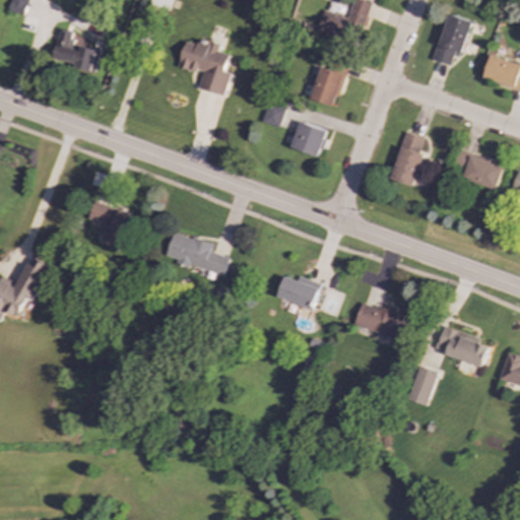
[(28,0),(11,0),(9,11),(25,16),(28,0)]
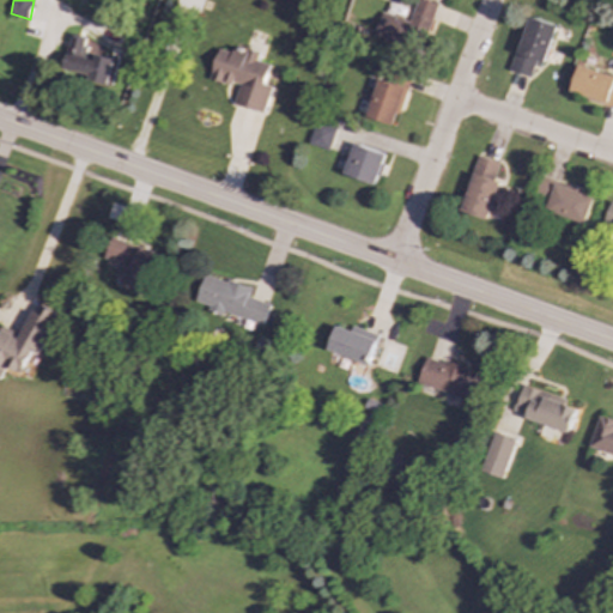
[(382,12),(374,35),(419,52),(437,4),(428,0),(417,0),(410,22),(382,12)]
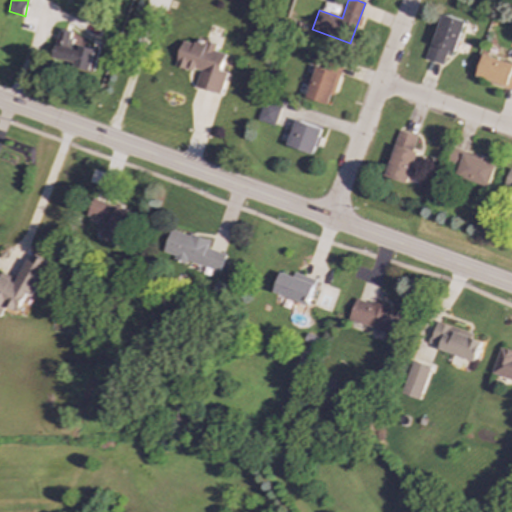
[(454,53),(465,22),(441,13),(426,59),(442,65),(447,51),(454,53)]
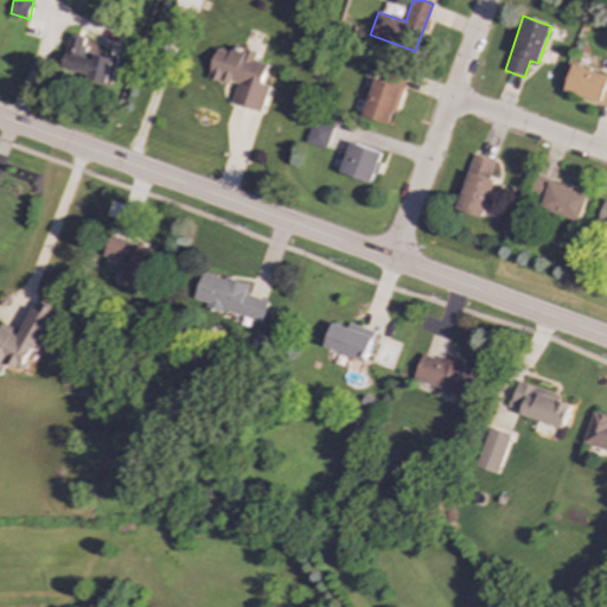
[(117,58),(91,55),(91,52),(83,50),(85,37),(70,34),(64,74),(114,81),(117,58)]
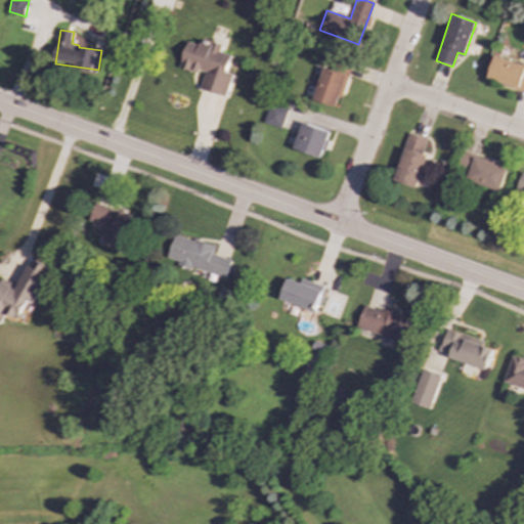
[(226,96),(233,74),(227,72),(232,55),(220,52),(222,46),(203,40),(201,46),(188,42),(180,67),(206,75),(201,89),(226,96)]
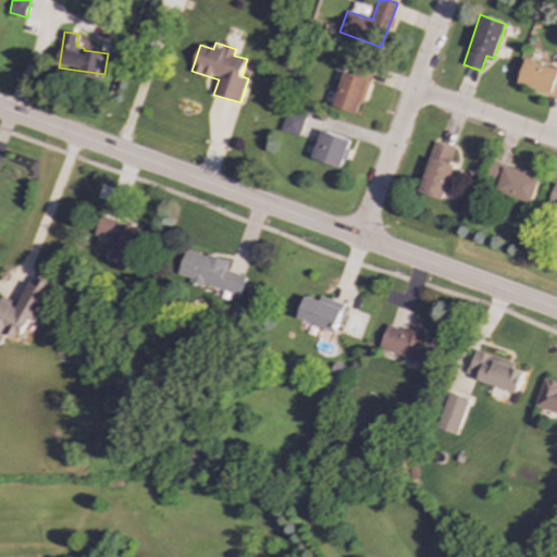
[(556,69),(525,59),(517,85),(556,98),(556,69)]
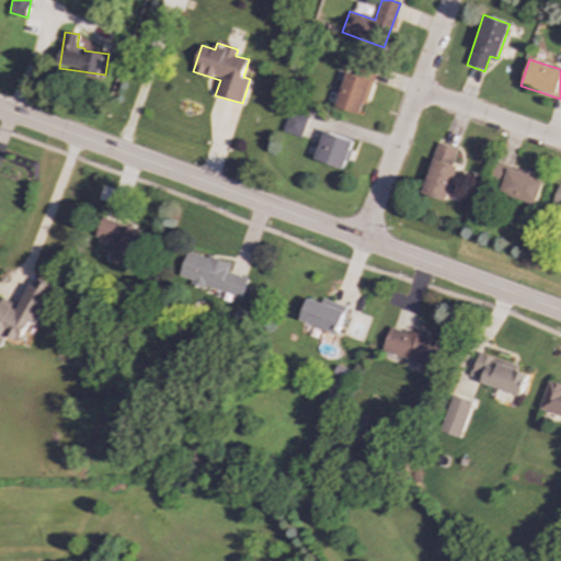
[(359,115),(374,77),(348,68),(334,106),(359,115)]
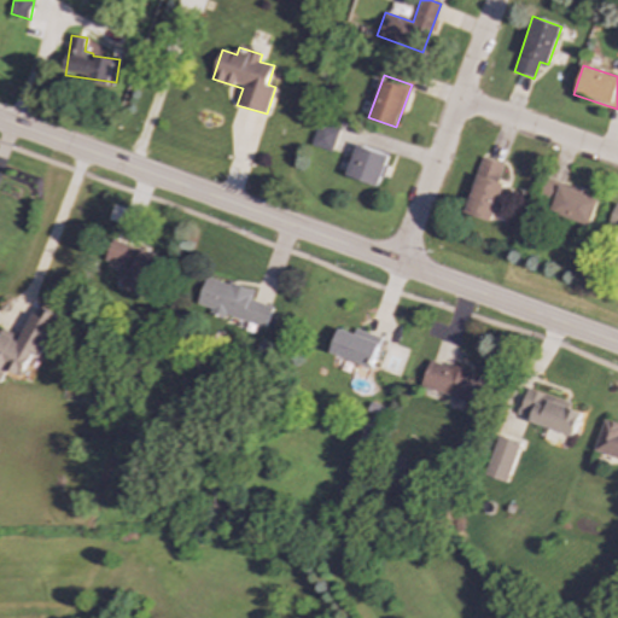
[(310,146),(332,151),(338,130),(316,126),(310,146)]
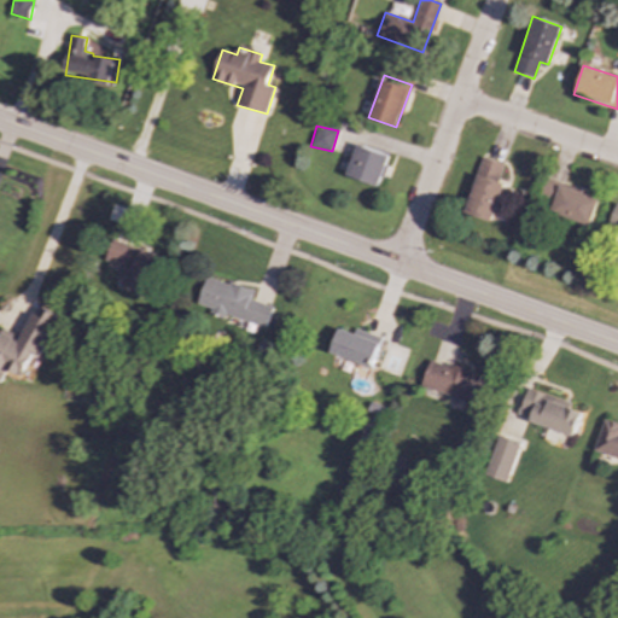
[(379,186),(390,156),(357,144),(347,176),(379,186)]
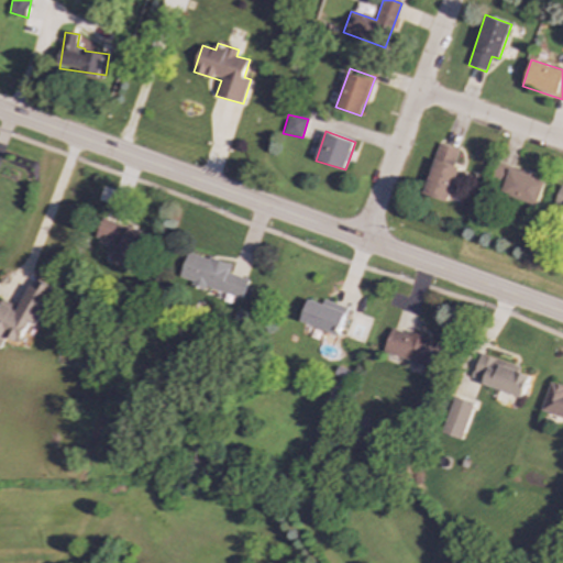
[(422,194),(448,202),(459,167),(453,166),(459,148),(439,143),(422,194)]
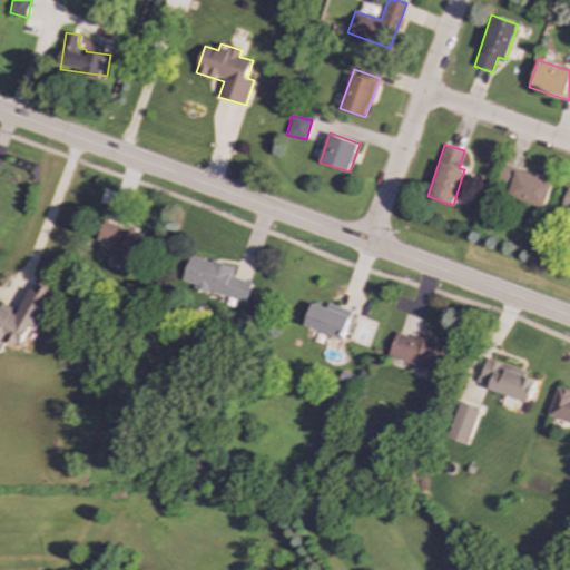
[(544,207),(552,183),(500,166),(495,184),(509,188),(507,196),(544,207)]
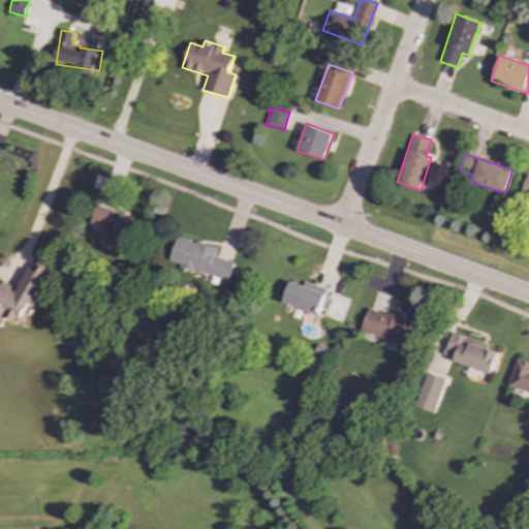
[(528,178),(525,177),(519,200),(528,203),(528,178)]
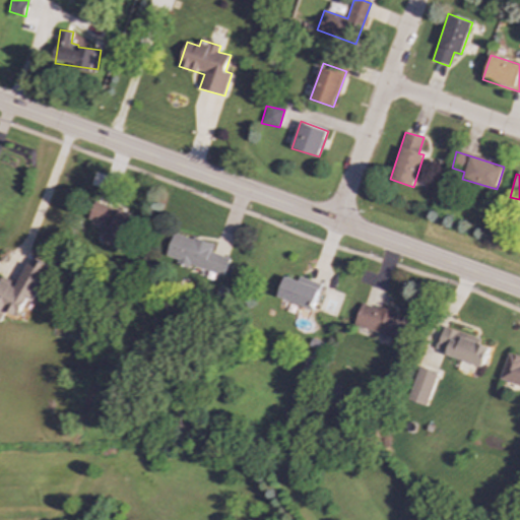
[(86,222),(115,231),(112,241),(128,246),(137,216),(92,203),(86,222)]
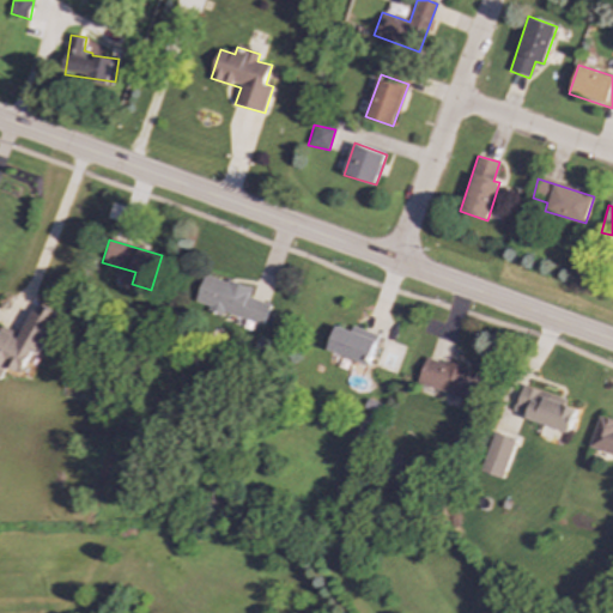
[(271,304),(250,298),(253,289),(205,274),(195,304),(265,325),(271,304)]
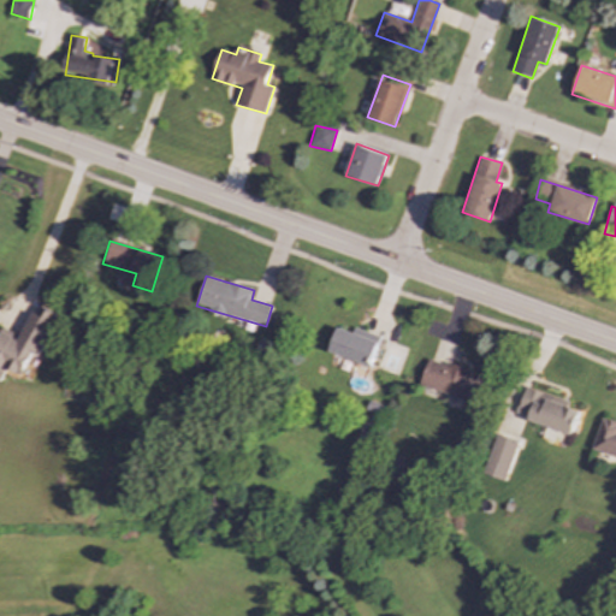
[(0,380),(1,381),(7,368),(23,375),(33,354),(41,357),(60,315),(37,304),(21,339),(0,329),(0,380)]
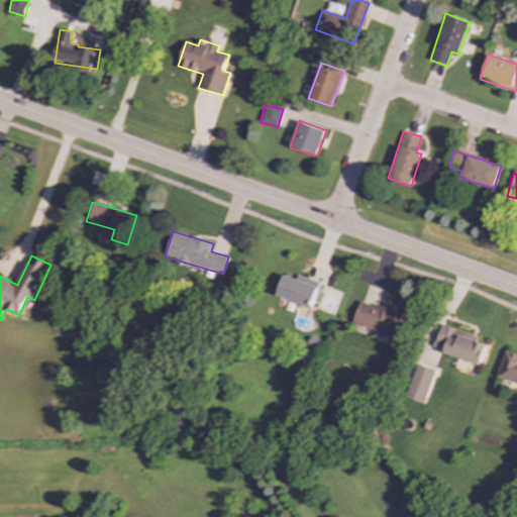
[(320,283),(298,275),(297,279),(284,275),(277,295),(311,308),(320,283)]
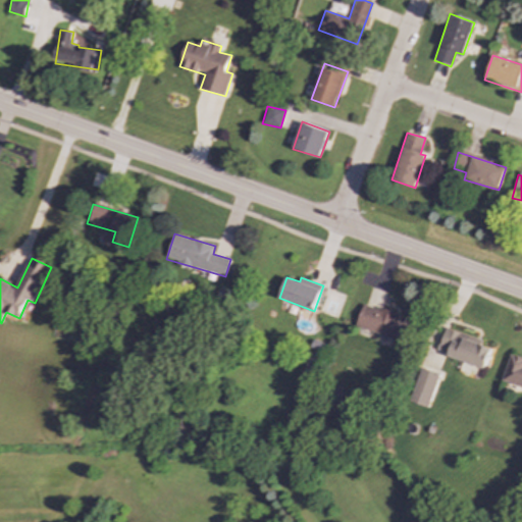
[(356,326),(407,343),(414,319),(363,304),(356,326)]
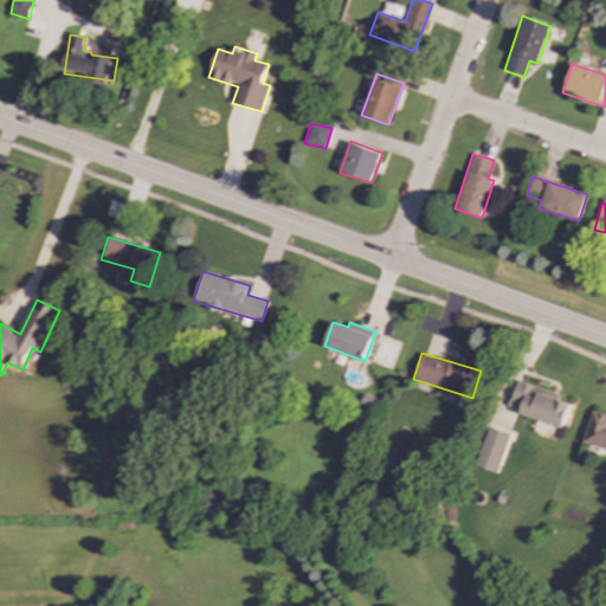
[(560,394),(517,380),(507,408),(562,427),(571,405),(558,400),(560,394)]
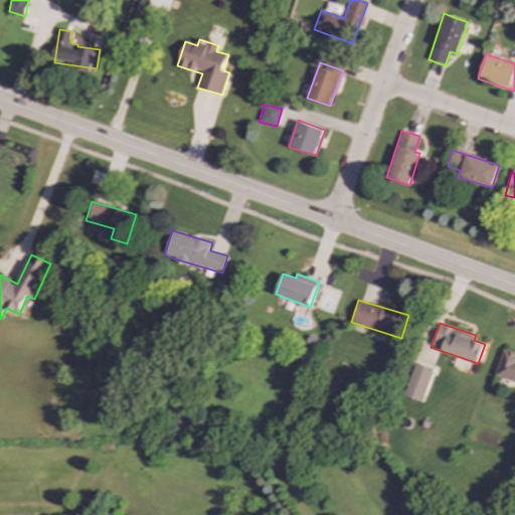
[(514,353),(503,350),(495,375),(514,382),(514,353)]
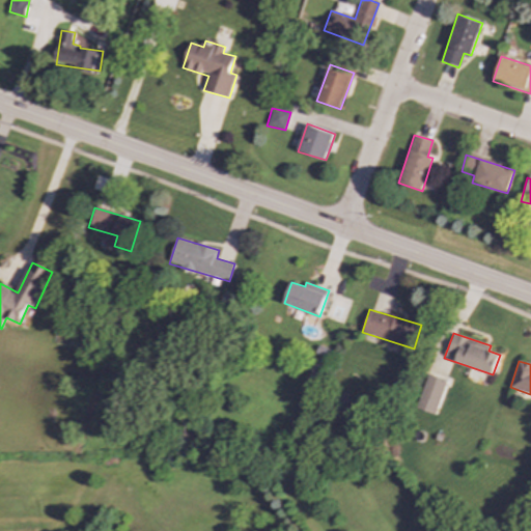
[(418,410),(438,414),(447,380),(427,374),(418,410)]
